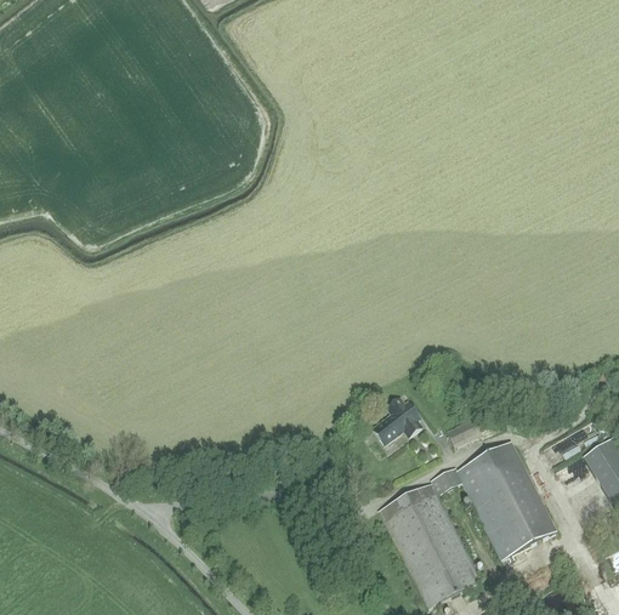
[(407,434),(419,425),(414,419),(418,415),(405,400),(402,403),(397,397),(385,405),(390,413),(370,427),(381,443),(402,428),(407,434)]
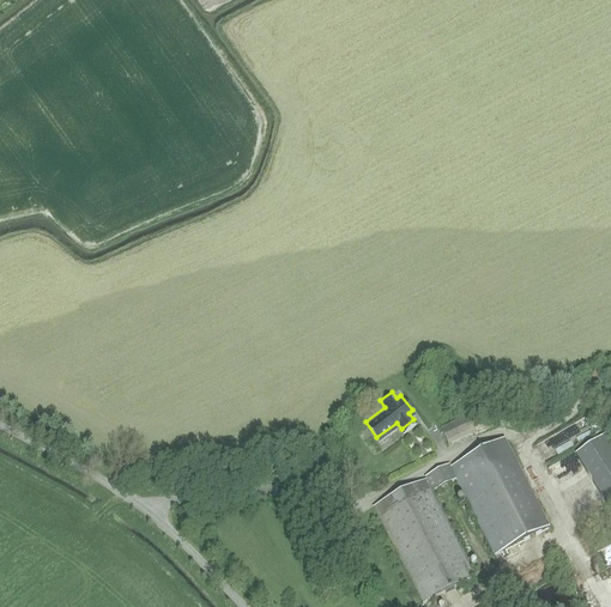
[(446,439),(472,426),(465,413),(440,426),(446,439)]
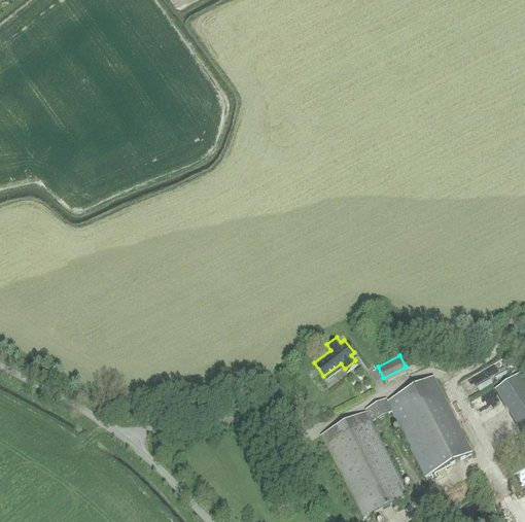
[(524,433),(524,376),(521,369),(492,386),(523,435),(524,433)]
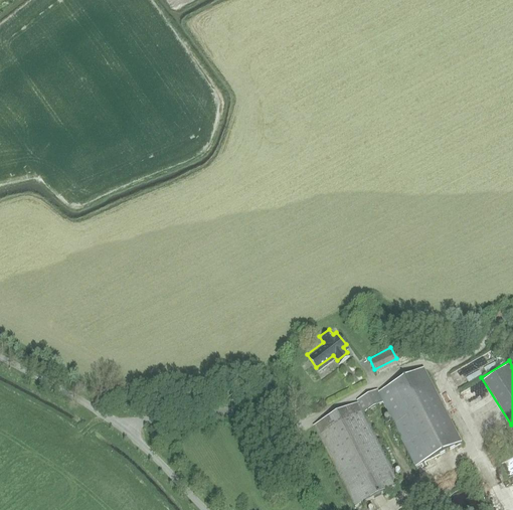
[(312,421),(354,502),(397,480),(361,408),(381,398),(413,462),(458,440),(420,366),(376,388),(375,386),(355,396),(356,399),(312,421)]
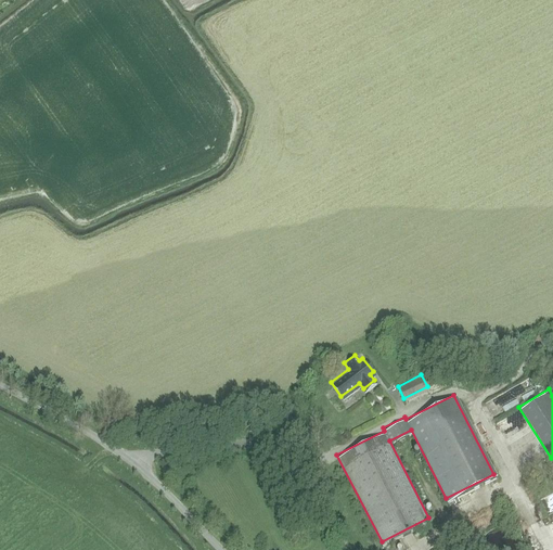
[(552,487),(542,493),(548,506),(552,503),(552,487)]
